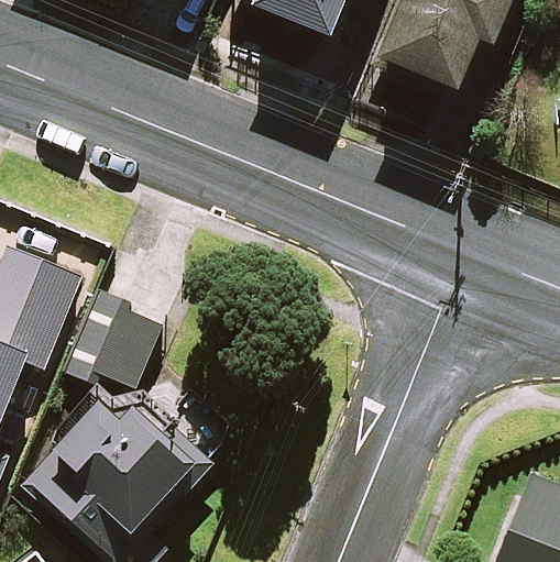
[(256,0),(255,4),(331,36),(346,0),(256,0)]
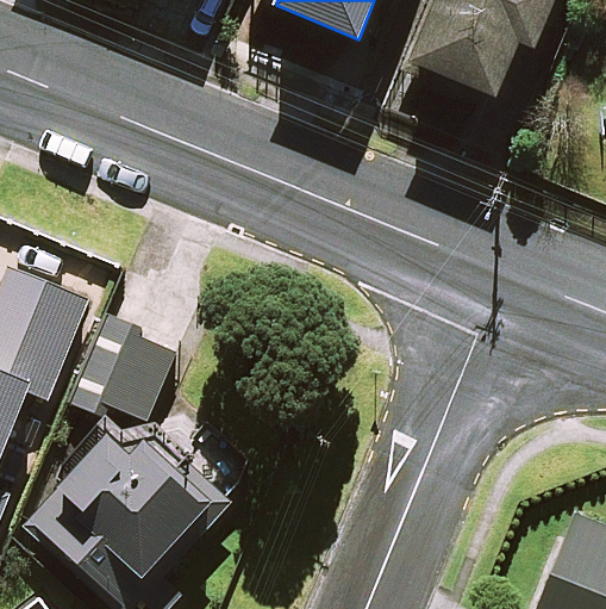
[(558,0),(437,0),(412,62),(500,98),(520,50),(536,56),(558,0)]
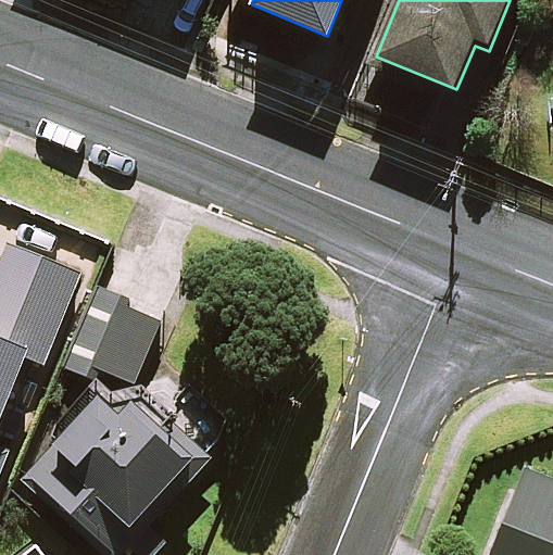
[(0,472),(37,386),(21,379),(29,356),(42,361),(78,276),(8,246),(0,263),(0,472)]
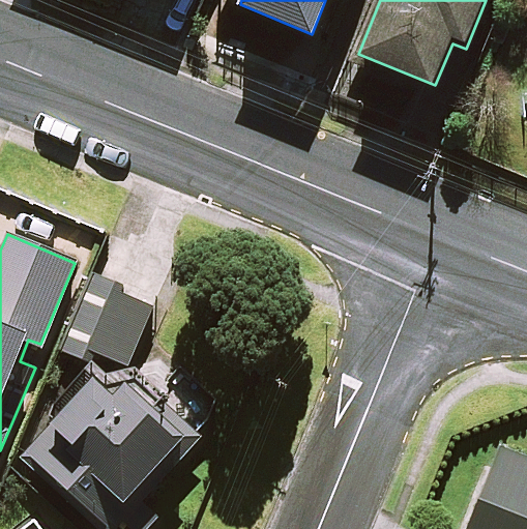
[(126,369),(151,306),(120,295),(123,286),(89,272),(58,350),(88,361),(48,409),(54,415),(13,463),(91,528),(118,528),(122,525),(126,528),(151,528),(157,522),(141,508),(204,434),(126,369)]
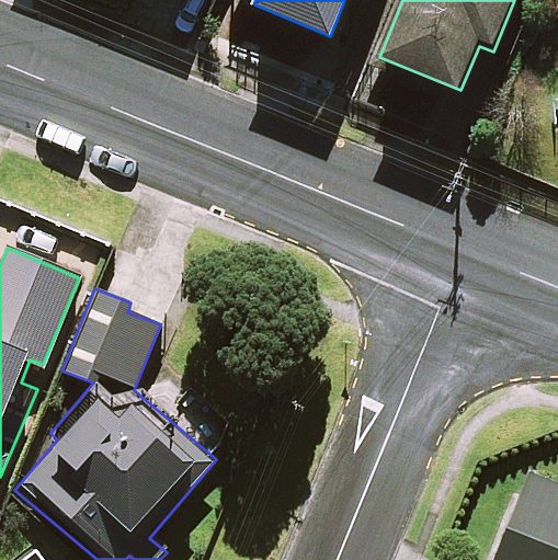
[(557,559),(557,484),(530,473),(494,559),(557,559)]
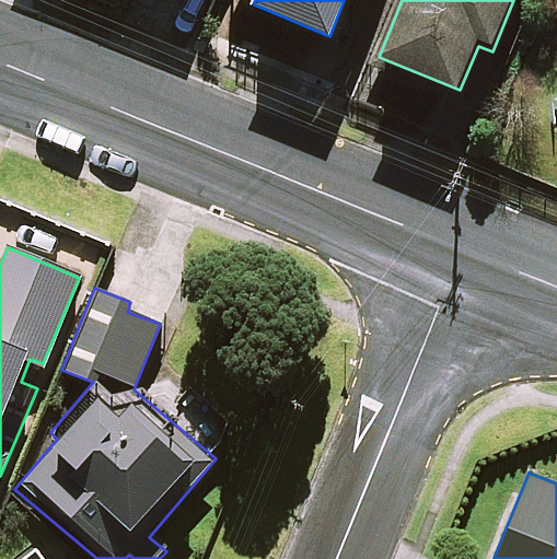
All buildings are outlined.
